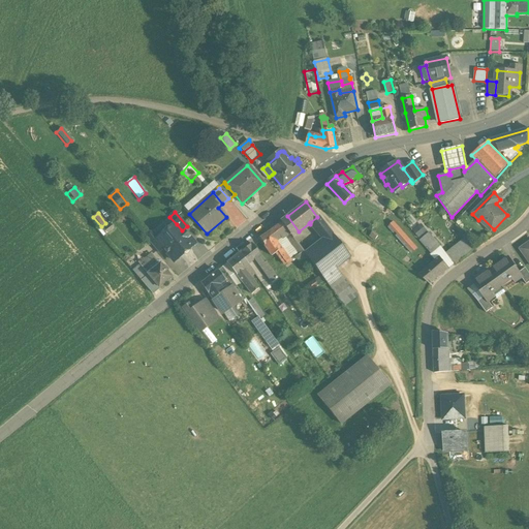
[(299,231),(287,216),(280,221),(281,223),(291,237),(299,231)]
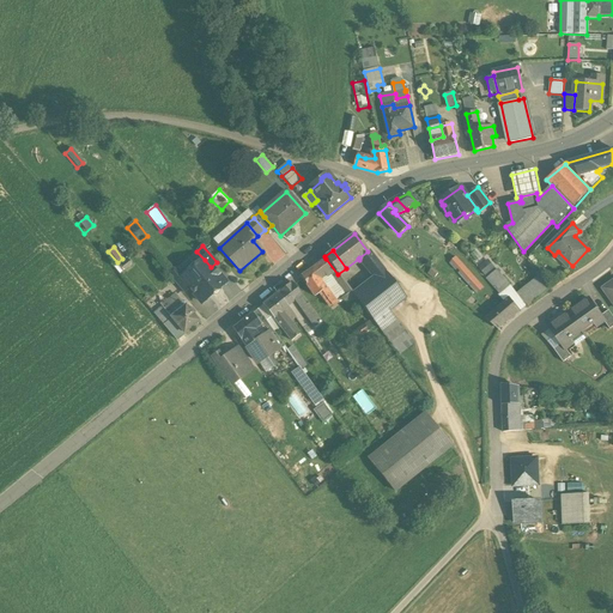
[(405,297),(368,252),(359,258),(359,259),(376,279),(353,296),(360,305),(374,322),(389,309),(405,297)]
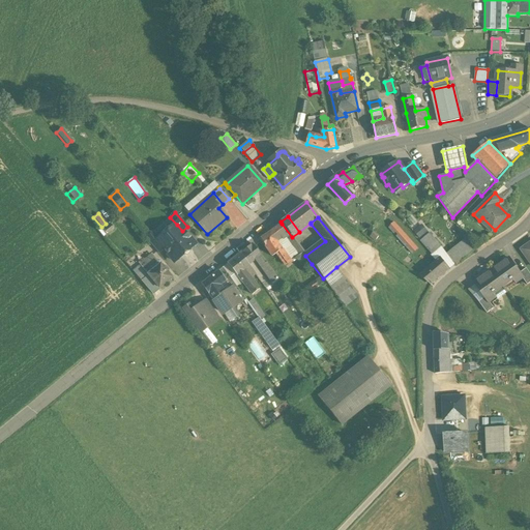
[(411,255),(418,249),(398,222),(390,227),(411,255)]
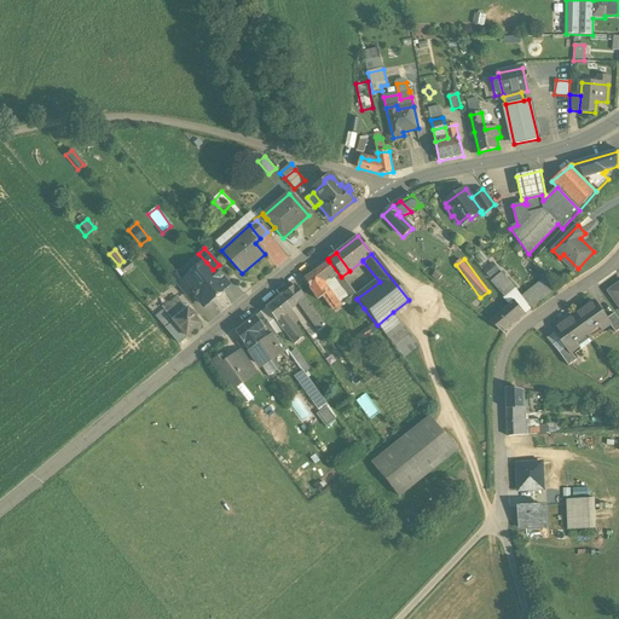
[(341,277),(329,261),(320,267),(328,277),(330,281),(330,279),(336,287),(343,282),(341,277)]
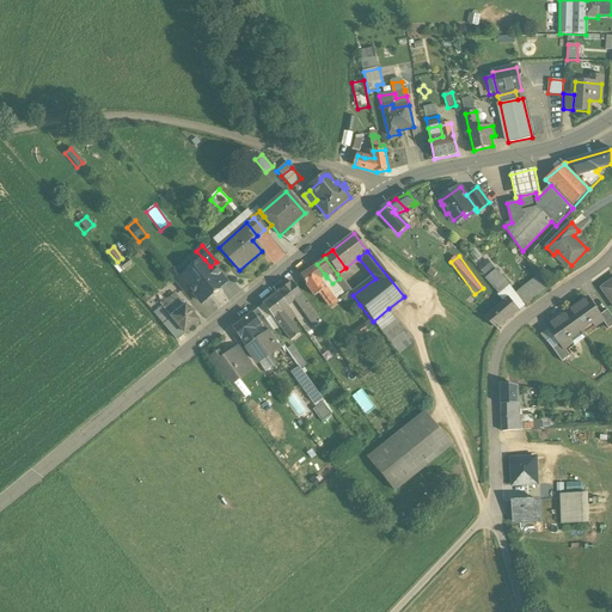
[(127,259),(120,265),(124,271),(132,264),(127,259)]
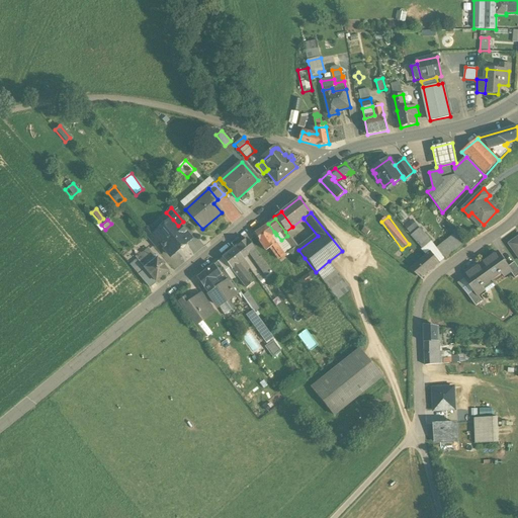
[(173,220),(165,226),(182,246),(190,240),(178,226),(173,220)]
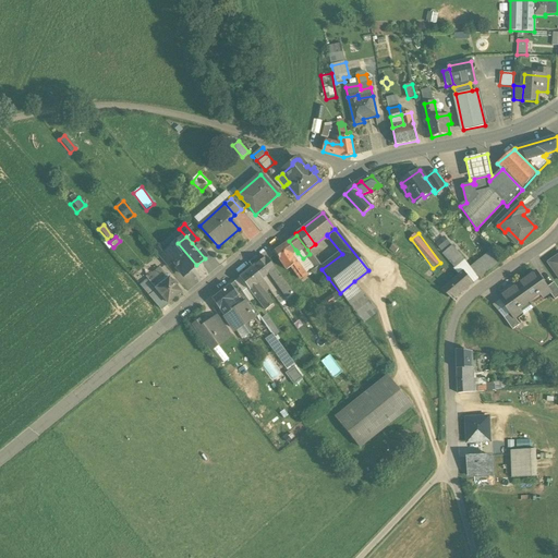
[(444,239),(437,243),(441,250),(448,244),(444,239)]
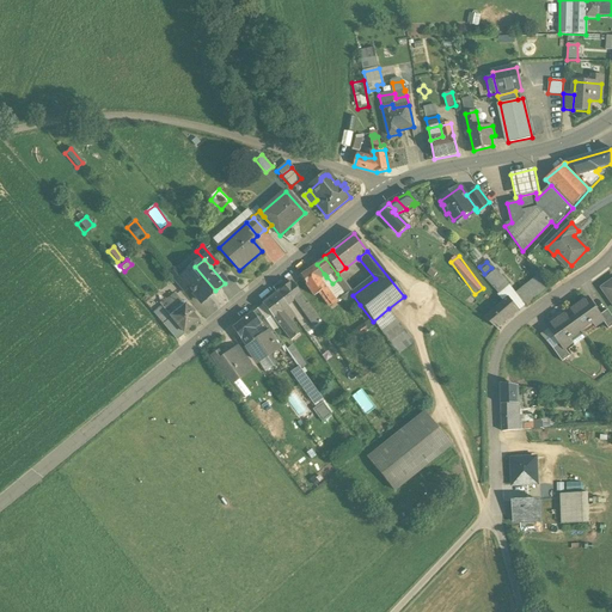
[(317,264),(310,269),(317,280),(324,274),(317,264)]
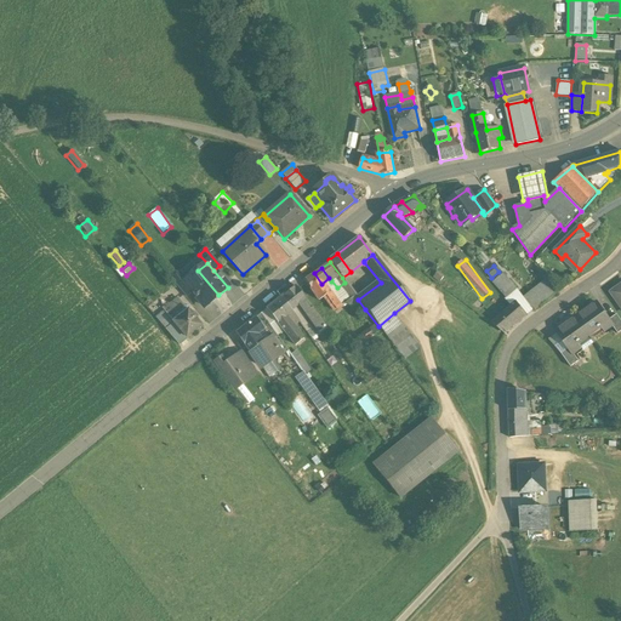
[(187,280),(183,284),(192,292),(204,307),(218,295),(198,271),(187,280)]
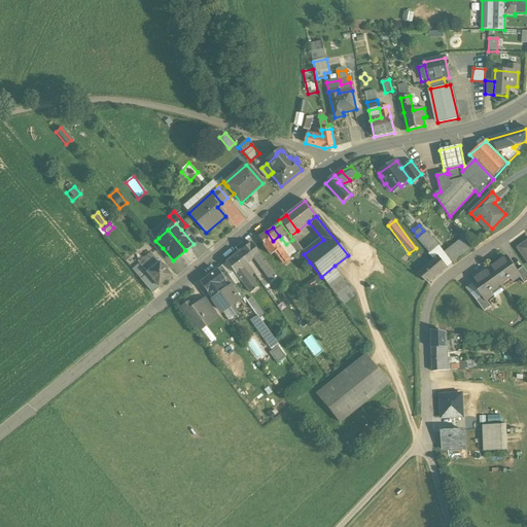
[(159,238),(152,231),(144,237),(157,252),(163,248),(155,241),(159,238)]
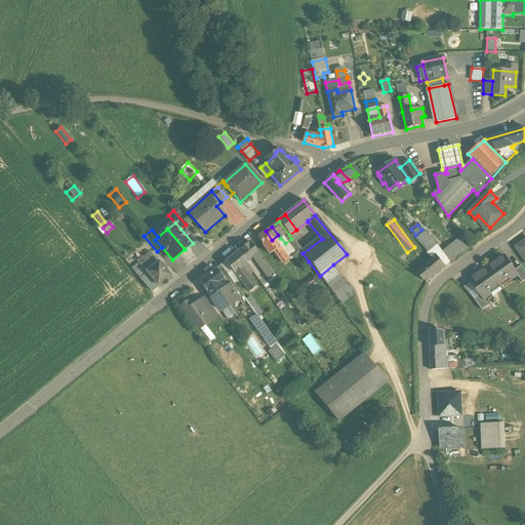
[(266,231),(257,237),(270,254),(274,251),(278,248),(272,240),(266,231)]
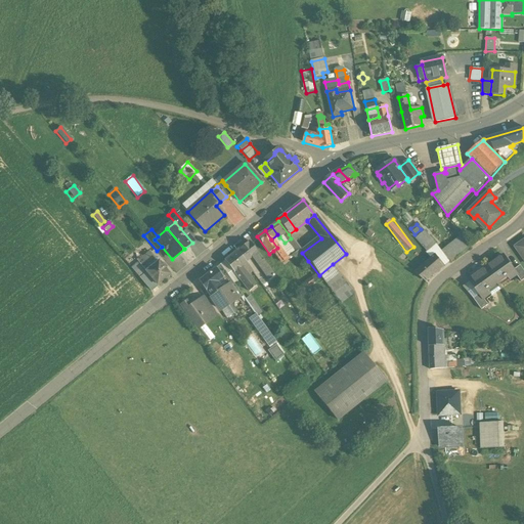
[(436,245),(425,230),(416,238),(427,252),(436,245)]
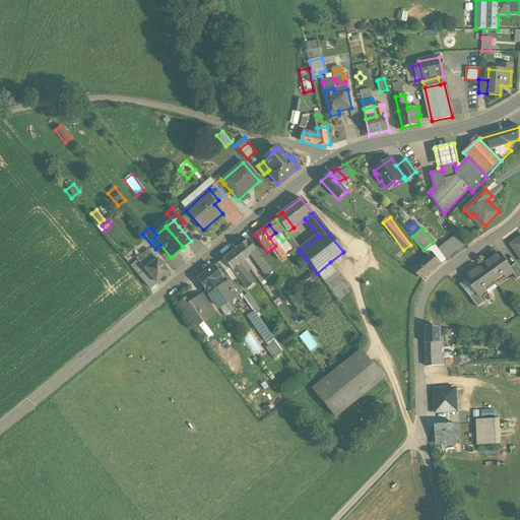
[(288,237),(282,241),(277,235),(277,236),(275,233),(269,238),(275,246),(276,248),(278,246),(285,256),(290,253),(297,248),(288,237)]
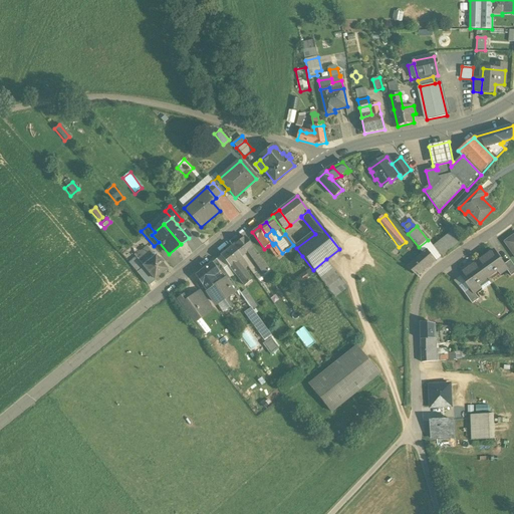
[(453,232),(434,247),(442,257),(461,243),(453,232)]
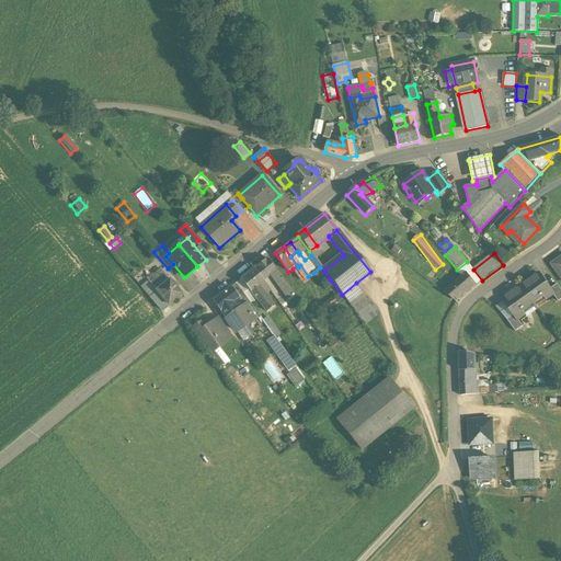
[(266,259),(254,268),(263,282),(270,276),(277,286),(277,287),(284,296),(288,301),(288,300),(294,296),(266,259)]
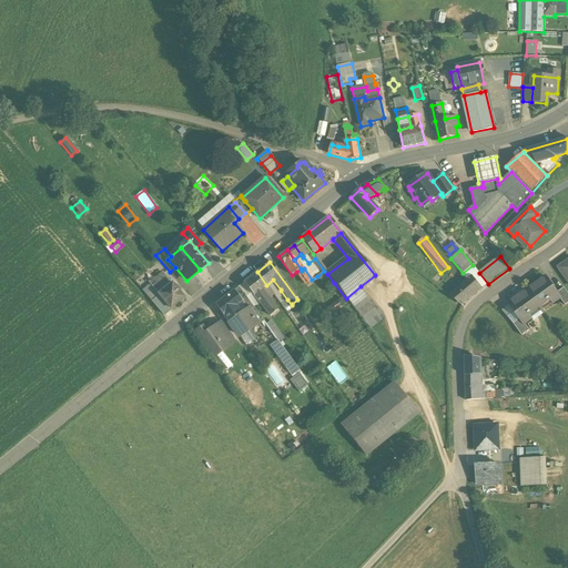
[(479,273),(473,265),(463,273),(462,274),(467,281),(472,276),(476,281),(483,288),(488,284),(479,273)]
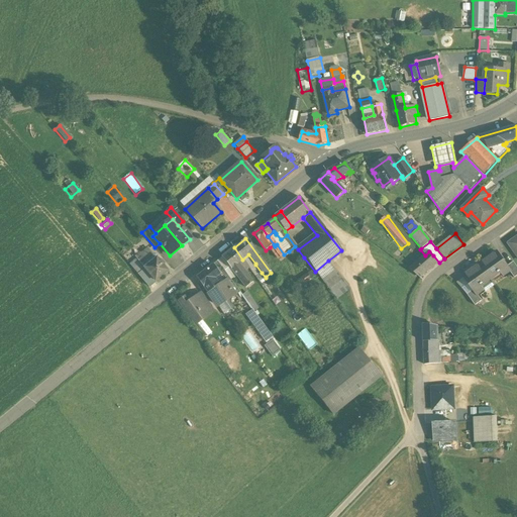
[(277,244),(275,246),(274,244),(270,247),(278,260),(284,255),(284,254),(277,244)]
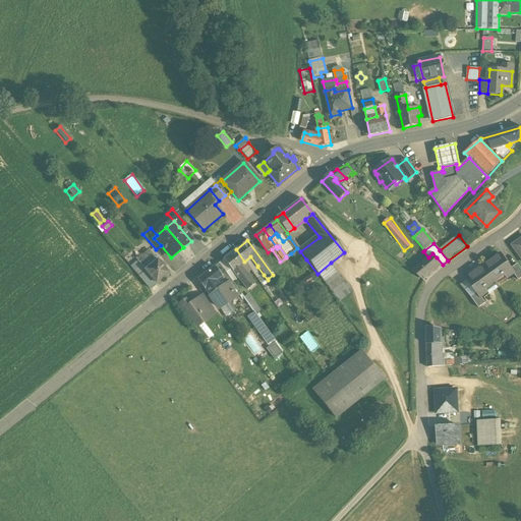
[(297,248),(291,253),(299,265),(306,259),(300,251),(297,248)]
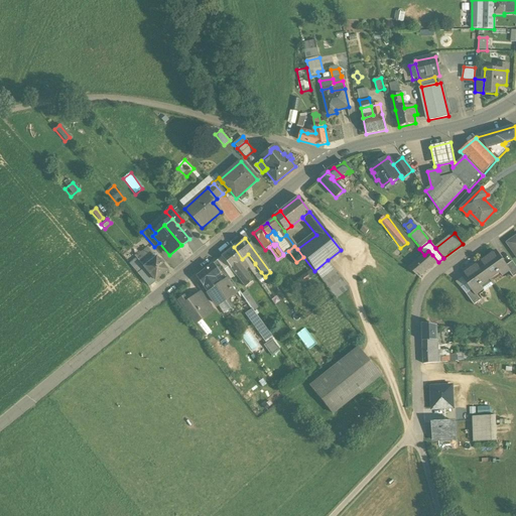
[(242,259),(234,247),(221,257),(237,277),(245,271),(243,269),(237,263),(242,259)]
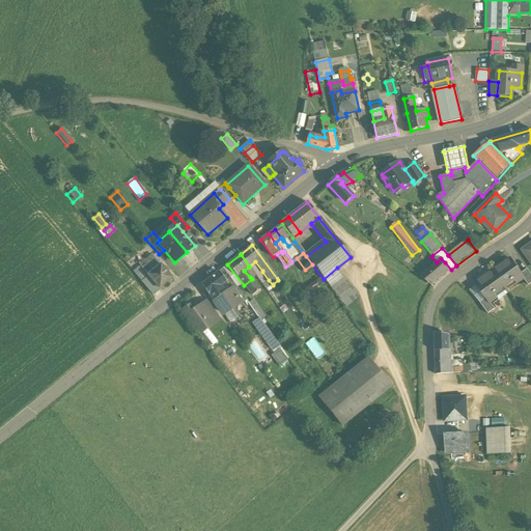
[(152,256),(140,267),(148,276),(159,289),(171,279),(152,256)]
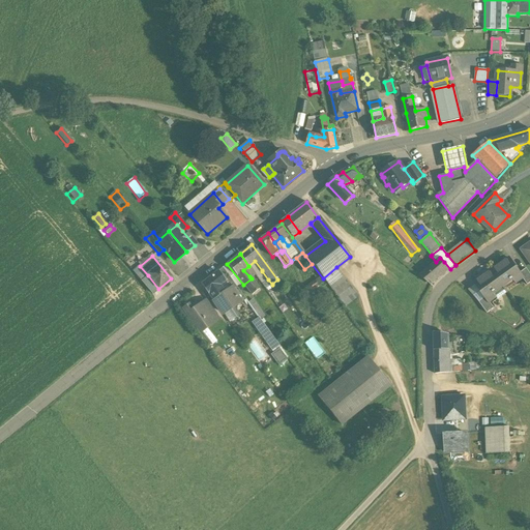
[(444,262),(440,258),(436,262),(435,262),(419,275),(431,286),(450,269),(444,262)]
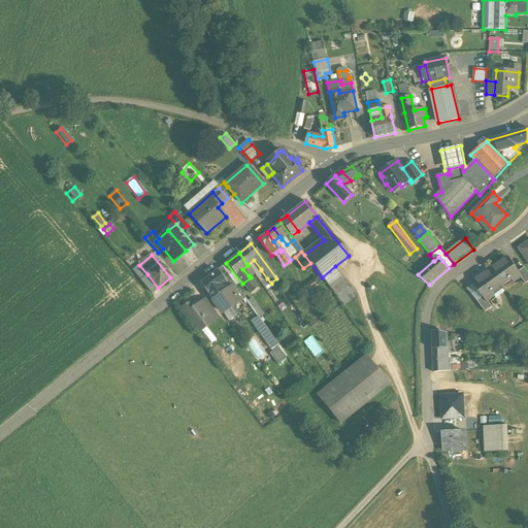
[(507,258),(490,270),(504,290),(521,277),(518,272),(507,258)]
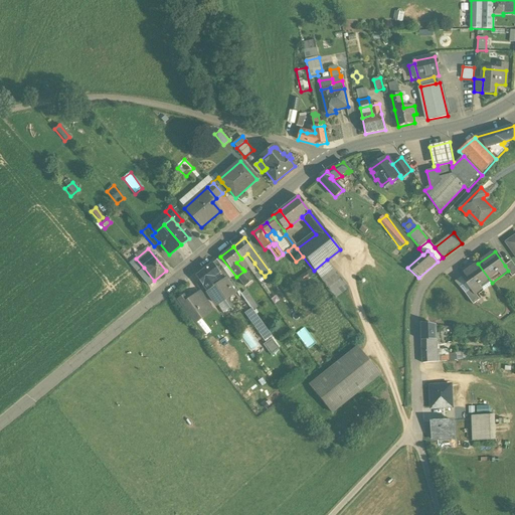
[(254,263),(247,253),(241,259),(254,276),(261,272),(254,264),(254,263)]
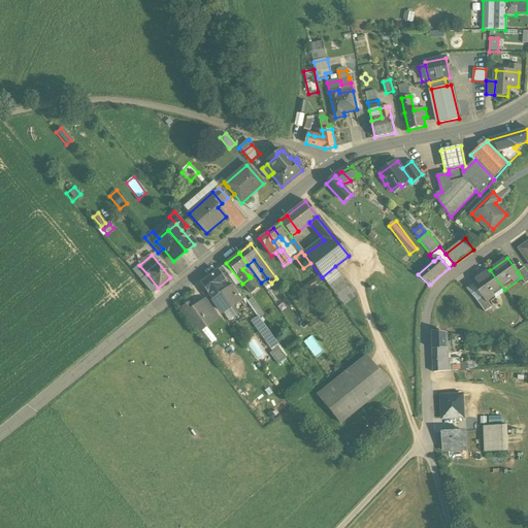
[(139,265),(132,270),(140,279),(147,274),(139,265)]
